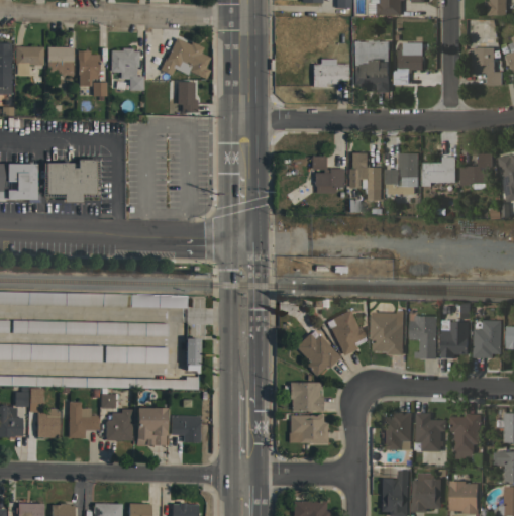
[(337,0),(351,0),(351,9),(337,9),(337,0)]
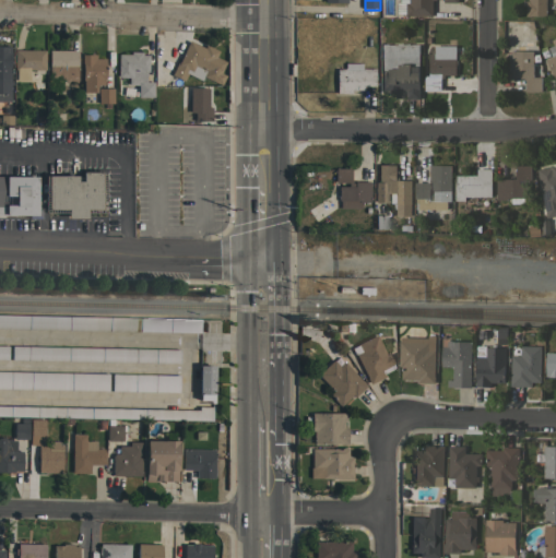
[(461,0),(461,3),(447,3),(447,0),(439,0),(439,1),(435,1),(435,16),(409,16),(409,4),(403,4),(403,0),(461,0)]
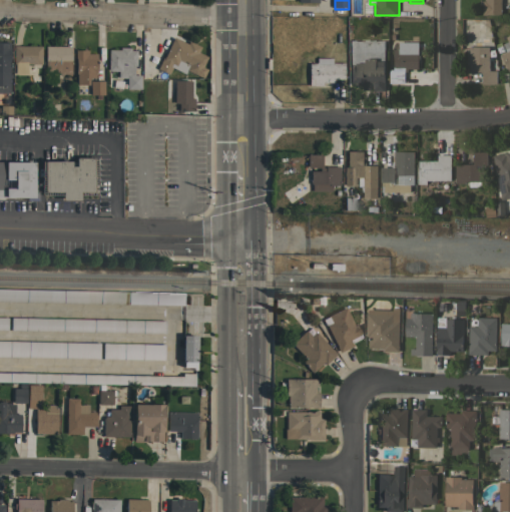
[(504,0),(504,16),(486,15),(486,1),(488,1),(488,0),(504,0)]
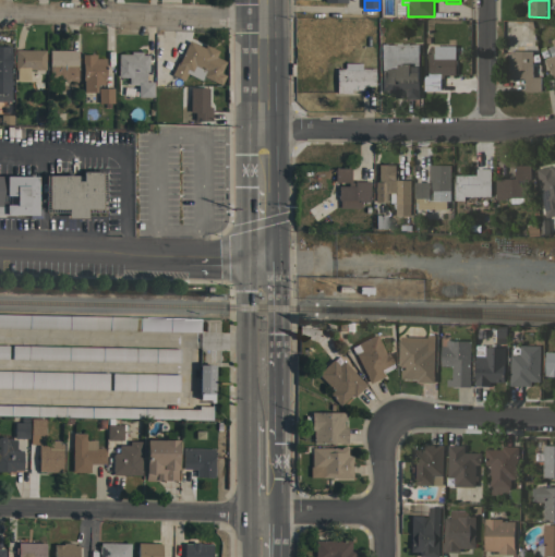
[(185,82),(173,76),(179,62),(181,63),(191,41),(206,49),(207,46),(220,51),(218,58),(227,62),(217,83),(204,77),(203,80),(190,74),(185,82)]
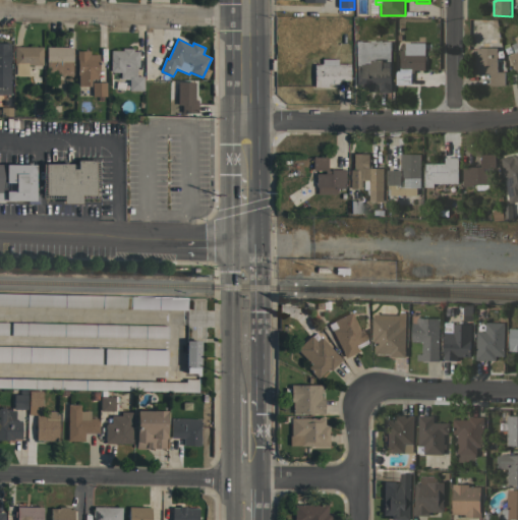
[(506,70),(508,70),(510,72),(510,85),(508,85),(493,87),(492,73),(479,74),(479,67),(478,67),(476,66),(476,61),(478,60),(479,60),(479,48),(479,43),(492,42),(491,39),(499,39),(500,52),(505,52),(505,60),(506,70)]
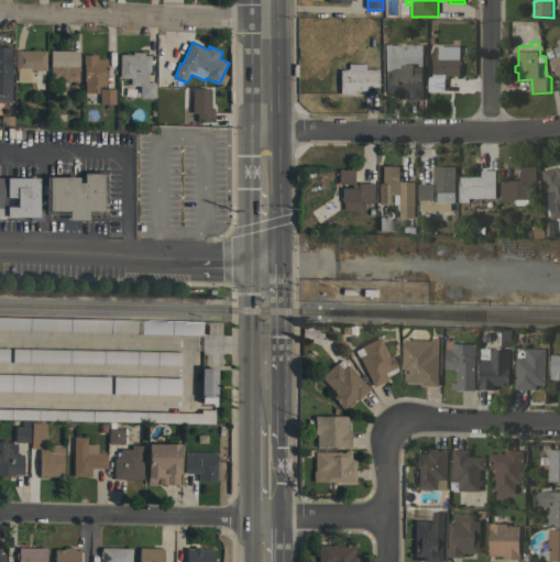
[(386,45),(394,45),(394,46),(403,46),(403,45),(415,45),(415,46),(425,45),(426,99),(412,99),(412,95),(409,95),(409,98),(403,98),(403,95),(387,95),(386,56),(386,45)]
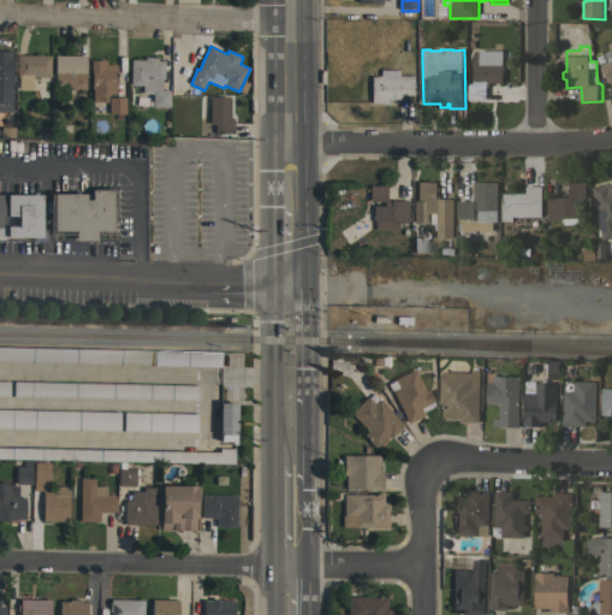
[(15,112),(0,112),(0,52),(15,52),(15,112)]
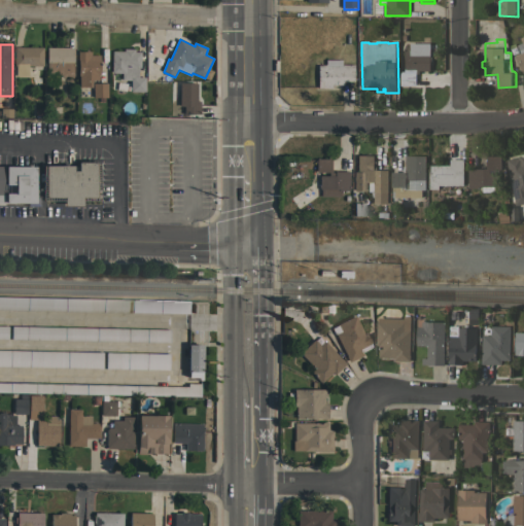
[(407,51),(412,51),(412,44),(432,44),(432,71),(421,71),(421,74),(418,74),(418,86),(403,86),(403,72),(407,72),(407,51)]
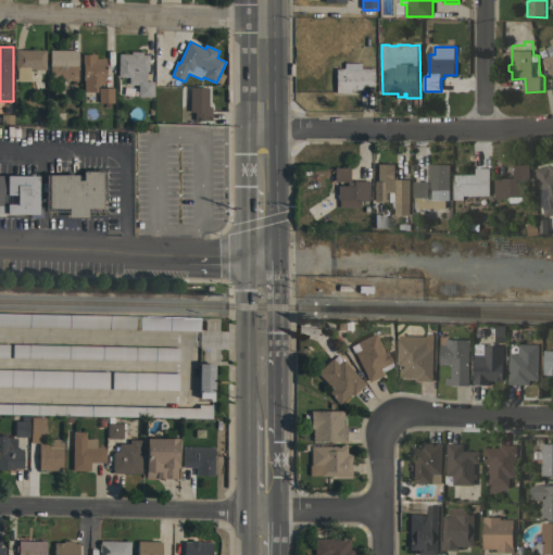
[(47,50),(47,70),(30,70),(30,79),(20,79),(20,71),(17,71),(17,50),(47,50)]
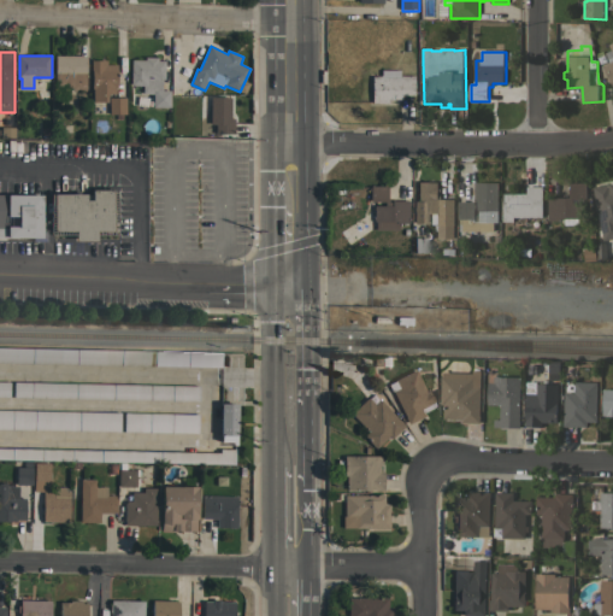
[(88,57),(88,91),(69,89),(69,101),(57,101),(57,57),(88,57)]
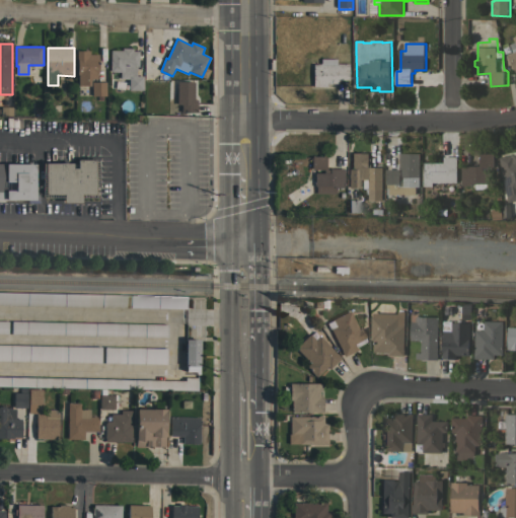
[(123,51),(123,49),(134,49),(134,52),(140,52),(140,67),(139,67),(138,76),(145,76),(144,91),(130,91),(131,79),(122,79),(122,73),(112,72),(113,51),(123,51)]
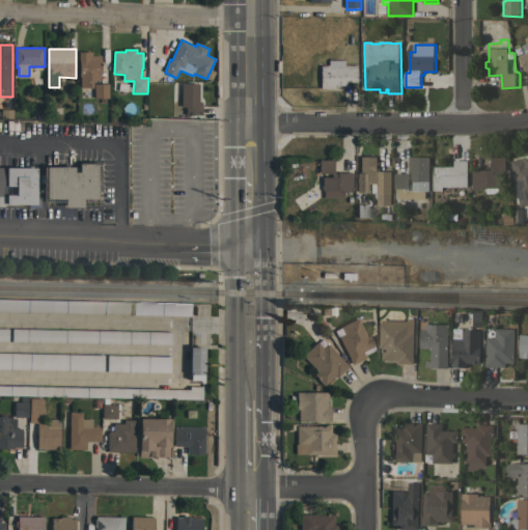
[(102,56),(103,77),(101,77),(101,81),(93,81),(93,88),(82,88),(81,77),(80,77),(80,53),(93,53),(93,56),(102,56)]
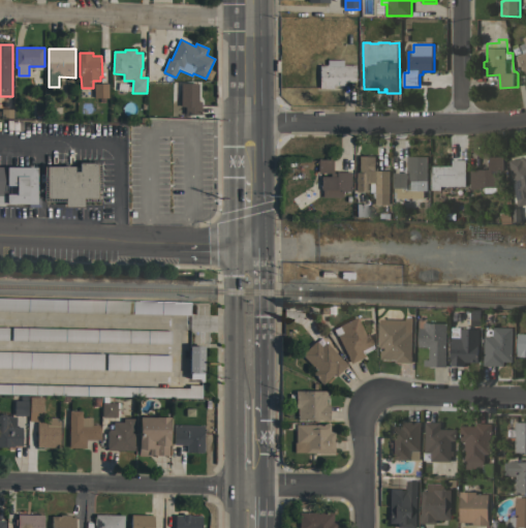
[(320,65),(329,65),(329,60),(344,60),(344,66),(357,66),(357,83),(345,83),(345,86),(335,86),(335,89),(320,89),(320,65)]
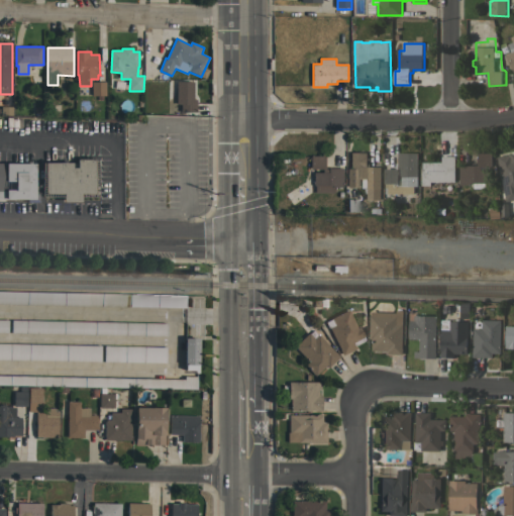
[(195,100),(198,100),(197,113),(182,112),(182,105),(178,104),(178,82),(195,82),(195,100)]
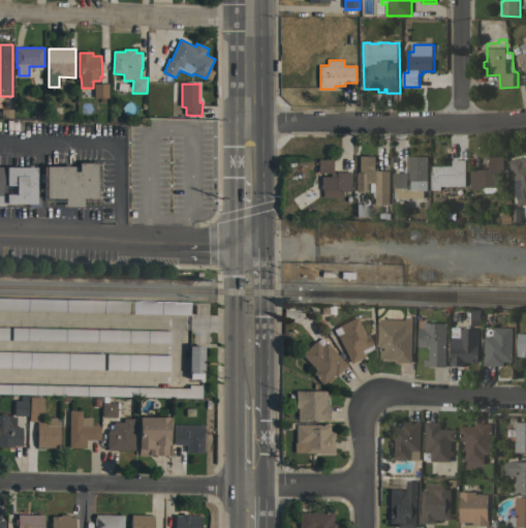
[(110,99),(95,99),(96,85),(110,85),(110,99)]
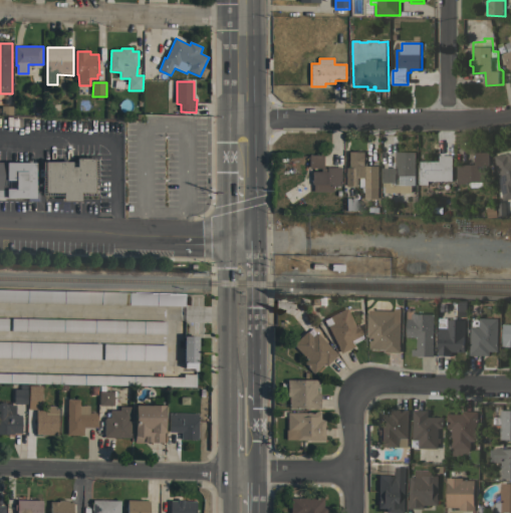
[(380,199),(366,199),(366,193),(364,193),(364,188),(361,188),(361,178),(357,178),(357,187),(347,187),(347,169),(349,169),(349,153),(366,153),(366,158),(369,158),(369,167),(380,167),(380,199)]
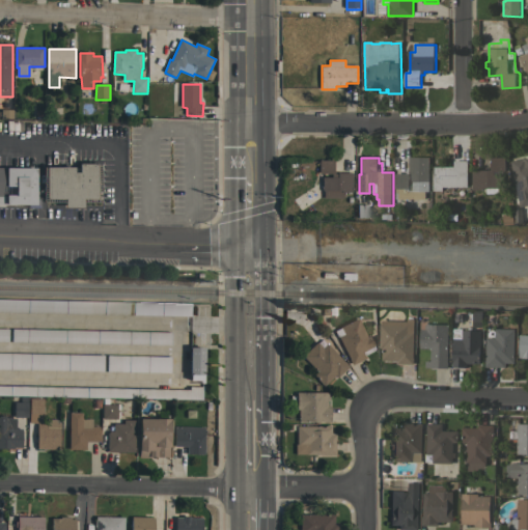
[(432,192),(409,192),(409,190),(397,190),(397,174),(409,174),(409,171),(411,171),(411,158),(431,158),(432,192)]
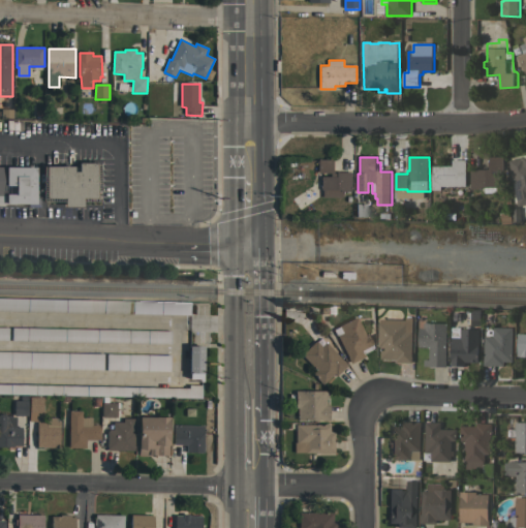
[(472,169),(491,169),(491,157),(505,157),(505,171),(493,171),(493,174),(502,174),(502,188),(498,188),(498,193),(487,193),(487,188),(484,188),(484,190),(472,190),(472,169)]
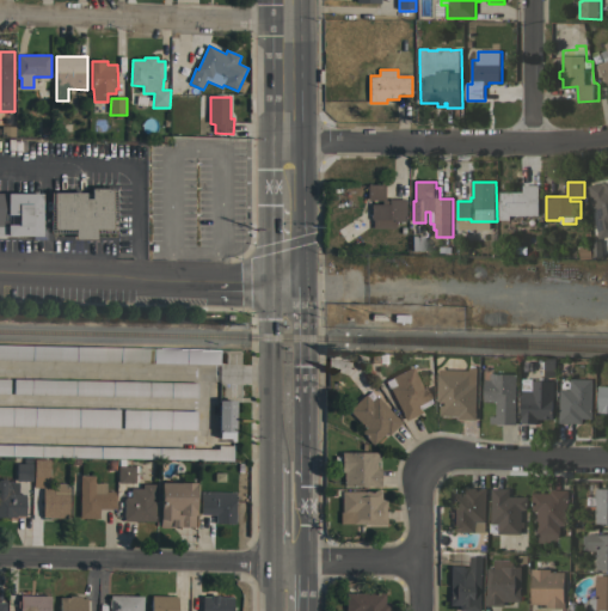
[(607,238),(601,239),(590,185),(607,183),(607,238)]
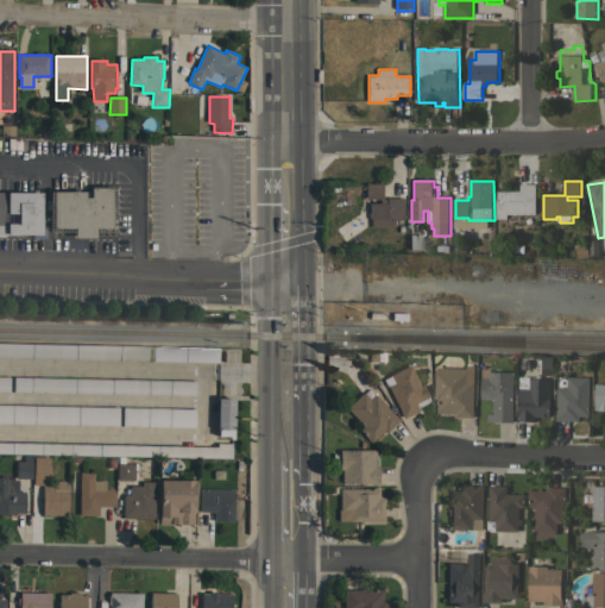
[(405,221),(394,221),(394,227),(371,227),(371,218),(365,218),(365,213),(371,213),(371,204),(379,204),(379,200),(367,200),(367,185),(384,185),(384,199),(386,199),(386,198),(405,198),(405,199),(405,221)]
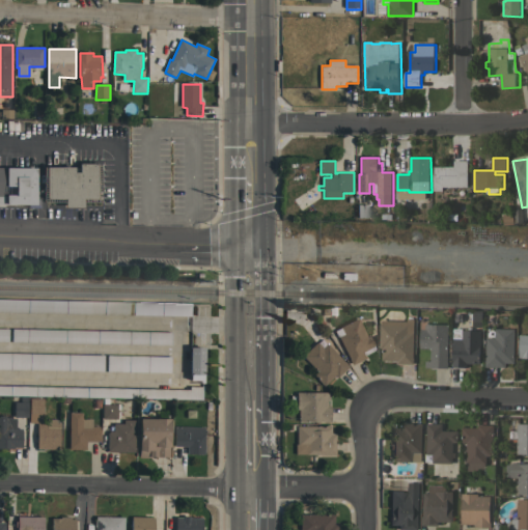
[(469,188),(444,188),(444,191),(435,191),(436,167),(455,167),(455,161),(470,161),(469,188)]
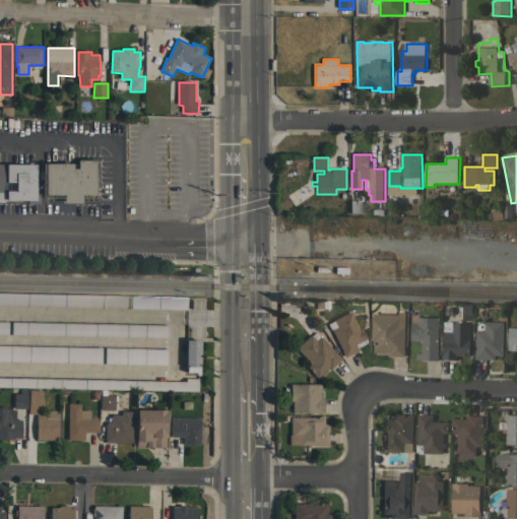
[(97,195),(82,196),(82,204),(64,204),(64,195),(47,195),(46,165),(73,165),(73,169),(78,169),(78,160),(97,160),(97,195)]
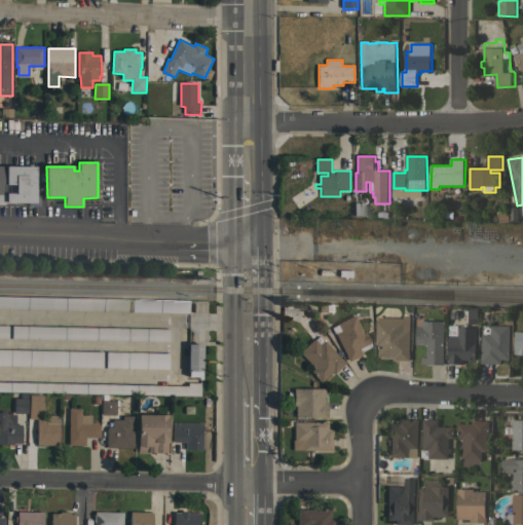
[(37,203),(0,203),(0,166),(37,166),(37,203)]
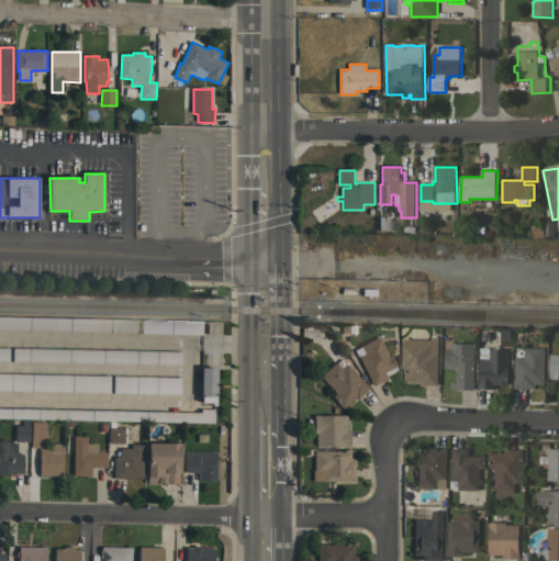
[(378,229),(379,216),(390,216),(390,231),(378,229)]
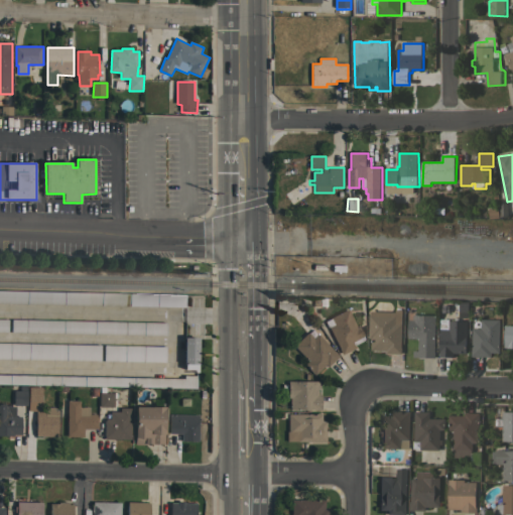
[(186,295),(186,308),(0,303),(0,291),(132,294),(186,295)]
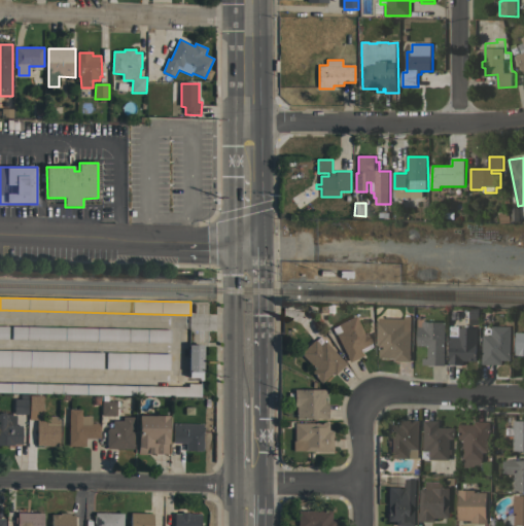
[(469,324),(469,308),(480,308),(480,324),(469,324)]
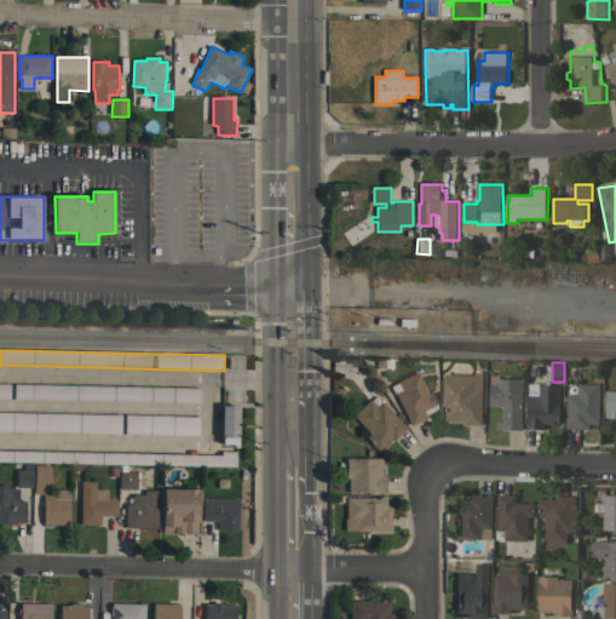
[(431,394),(436,391),(442,403),(441,405),(442,408),(427,416),(429,418),(413,427),(392,387),(420,372),(431,394)]
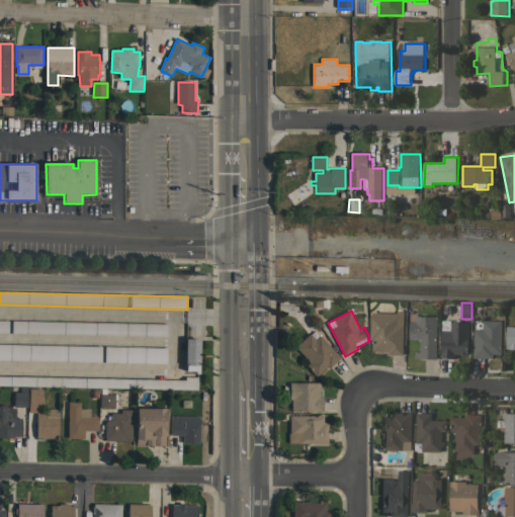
[(405,355),(390,355),(391,352),(374,352),(375,340),(372,340),(373,313),(382,313),(382,315),(406,315),(405,355)]
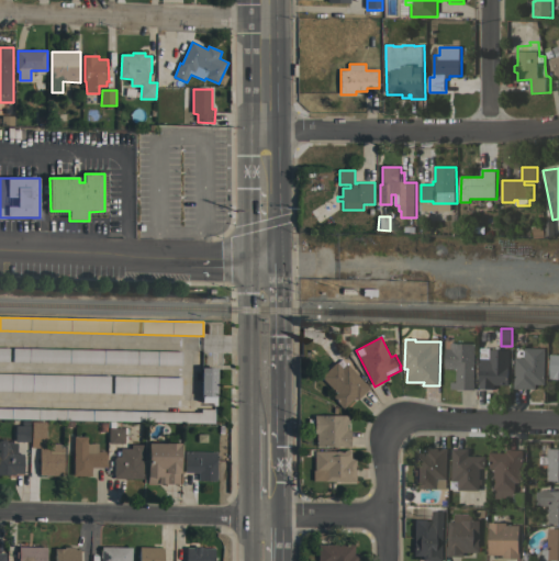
[(476,390),(451,390),(453,382),(458,382),(458,369),(447,369),(447,349),(453,349),(453,344),(477,344),(476,390)]
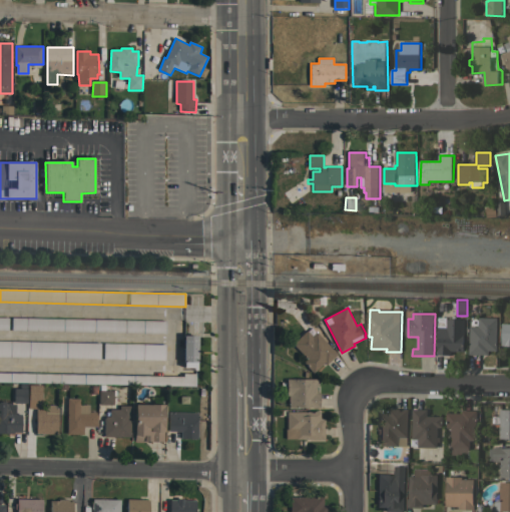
[(0,318),(10,319),(10,331),(0,330),(0,318)]
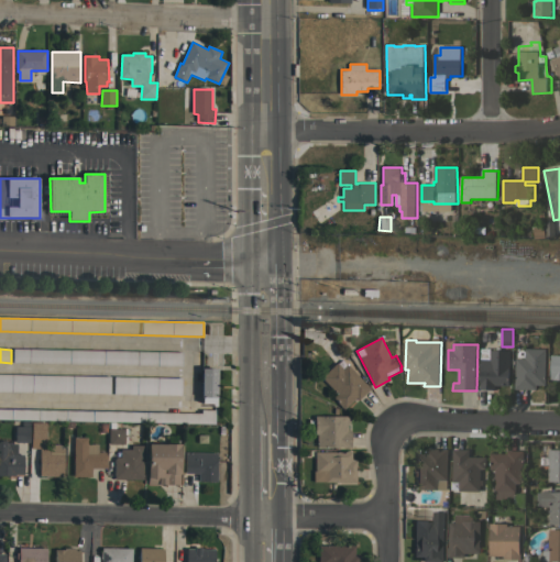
[(547,385),(538,385),(538,390),(517,389),(517,359),(527,359),(528,349),(548,350),(547,385)]
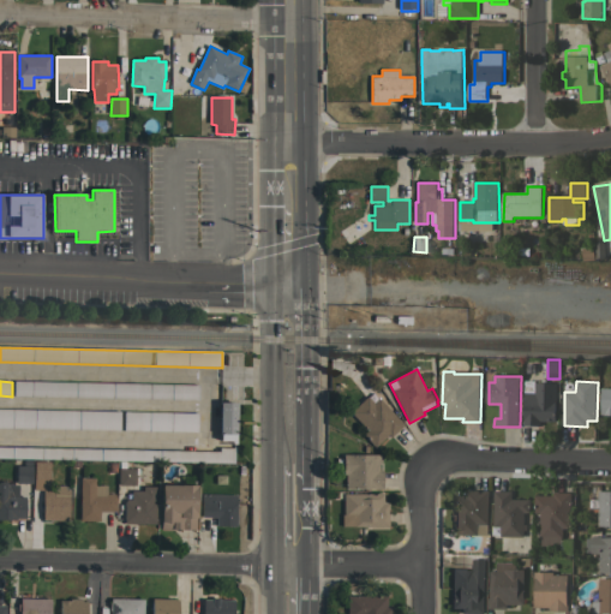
[(201,386),(199,400),(16,397),(16,382),(201,386)]
